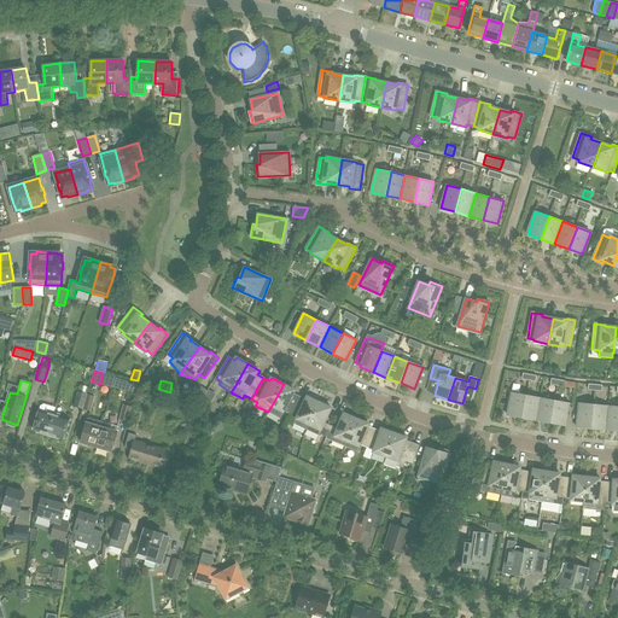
[(272,406),(268,412),(280,419),(284,412),(285,410),(291,413),(295,407),(299,396),(293,394),(296,390),(284,384),(272,406)]
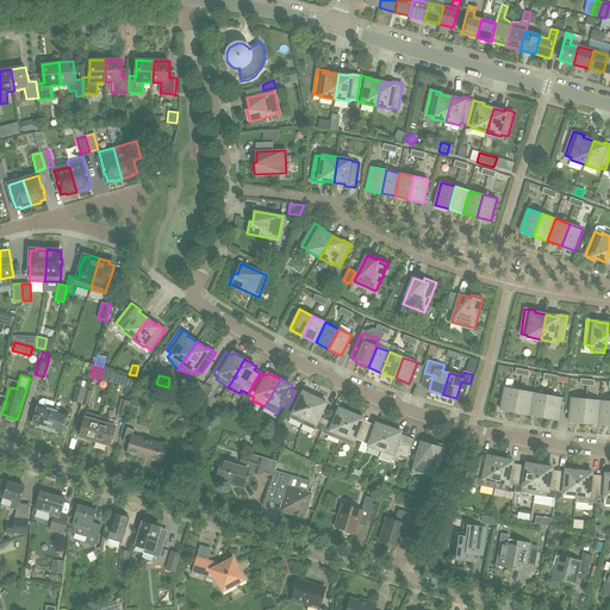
[(205,386),(197,380),(190,392),(198,397),(205,386)]
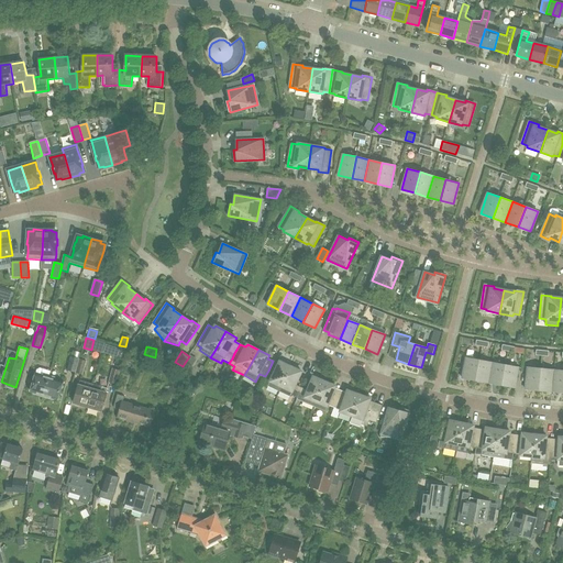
[(68,371),(76,373),(79,359),(80,354),(75,352),(74,357),(72,357),(68,371)]
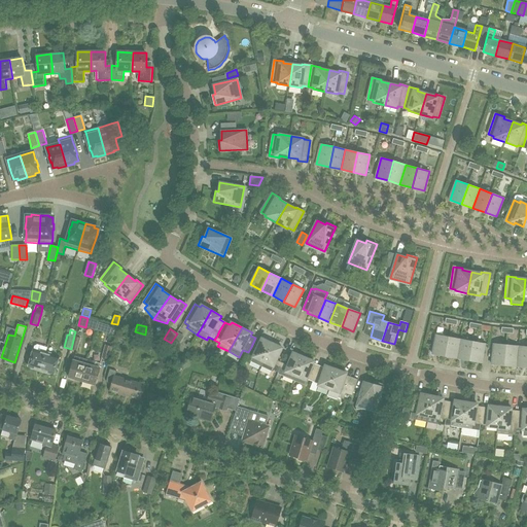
[(432,354),(445,356),(449,338),(436,335),(432,354)]
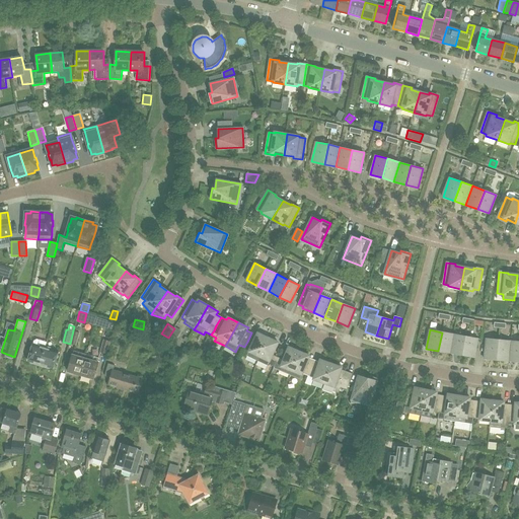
[(80,332),(73,330),(70,344),(76,346),(80,332)]
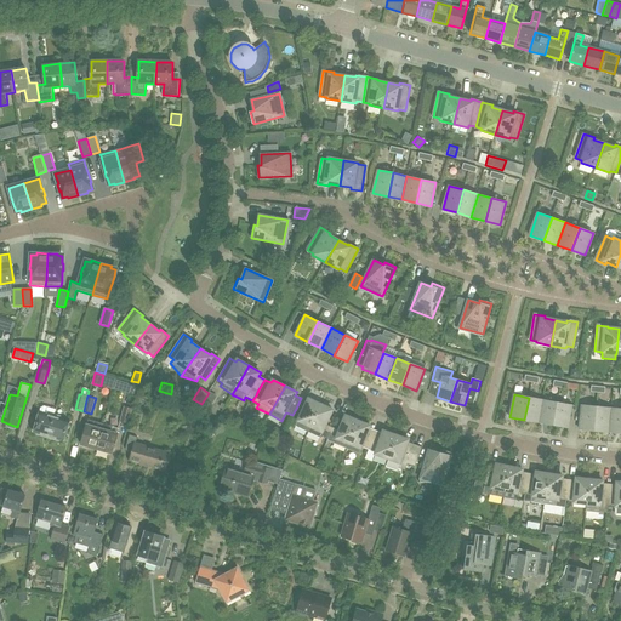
[(296,409),(292,415),(300,419),(298,420),(296,426),(308,432),(311,426),(322,404),(309,398),(302,412),(296,409)]
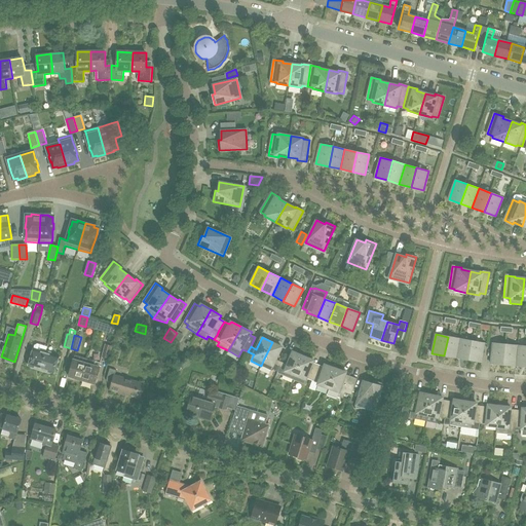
[(444,355),(456,358),(460,339),(448,337),(444,355)]
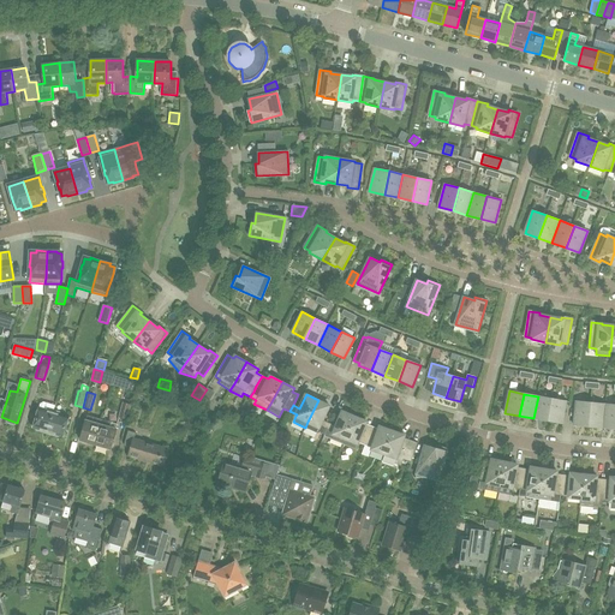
[(533,418),(548,422),(551,399),(538,396),(533,418)]
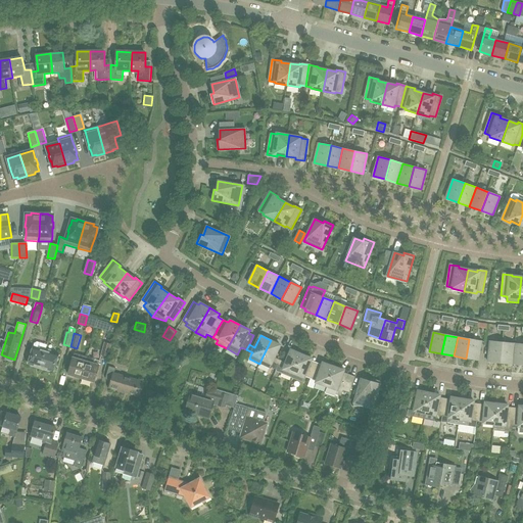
[(481,341),(469,339),(466,359),(478,361),(481,341)]
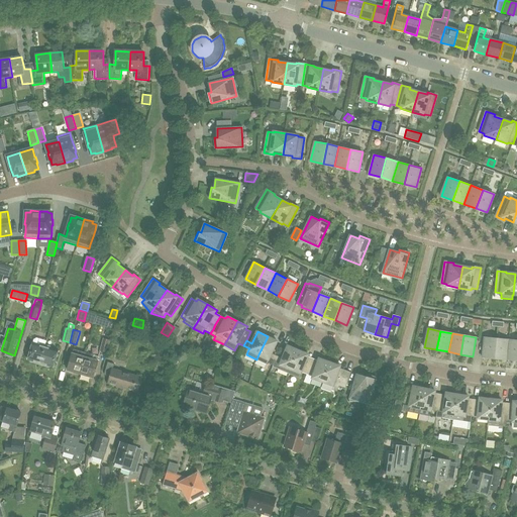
[(259,354),(256,359),(266,365),(267,363),(273,366),(275,360),(278,355),(272,352),(278,341),(268,336),(259,354)]
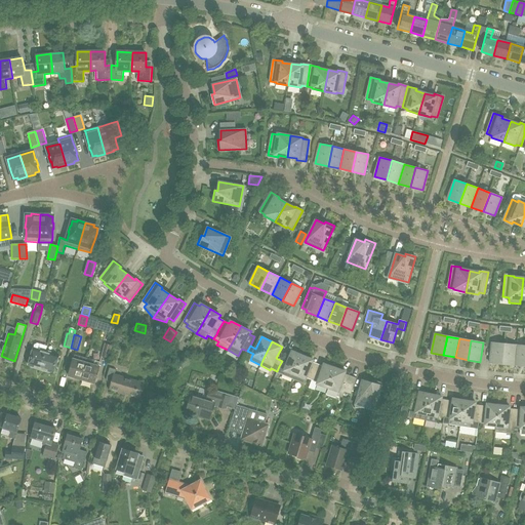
[(35,345),(34,348),(29,365),(40,368),(46,350),(48,346),(38,342),(35,345)]
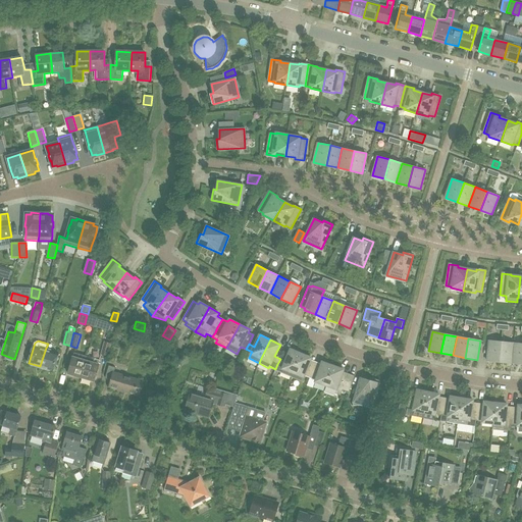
[(487,361),(500,362),(501,343),(488,341),(487,361)]
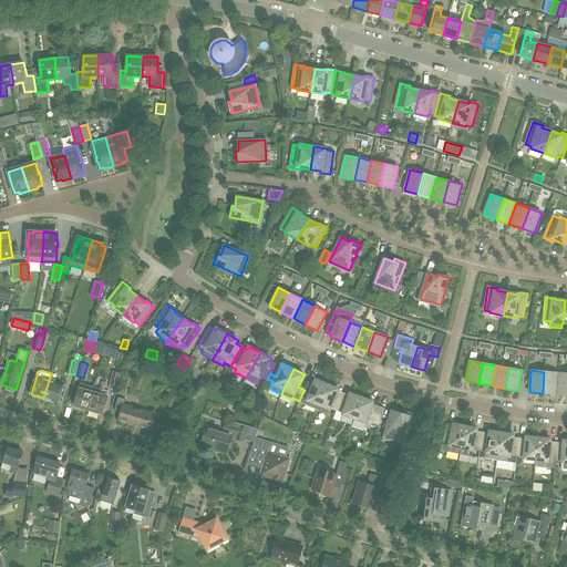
[(121,373),(114,371),(110,385),(117,388),(121,373)]
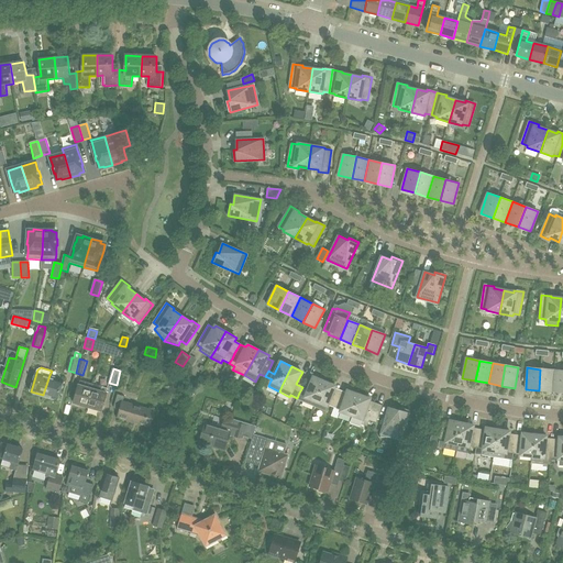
[(539,390),(552,392),(554,371),(540,370),(539,390)]
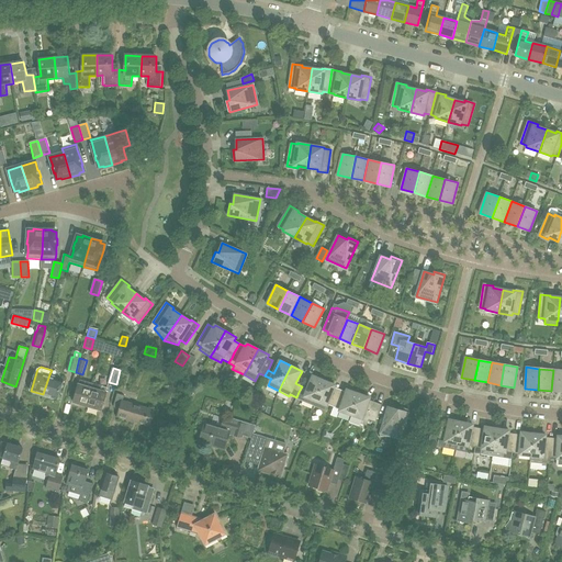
[(561,370),(553,370),(551,391),(561,392),(561,370)]
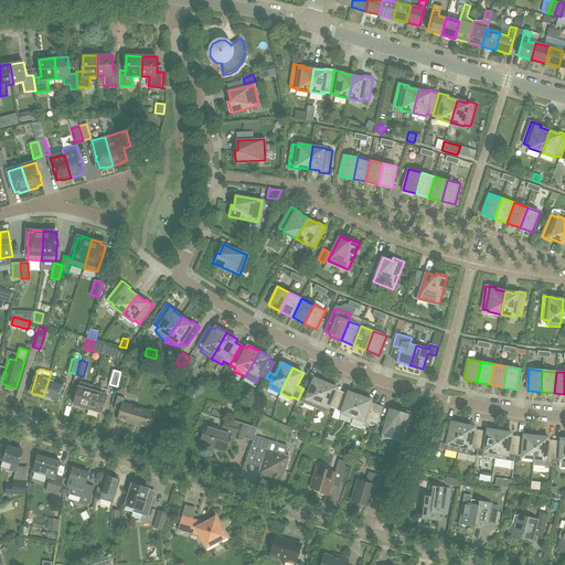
[(43,396),(57,401),(63,383),(55,381),(55,379),(50,376),(43,396)]
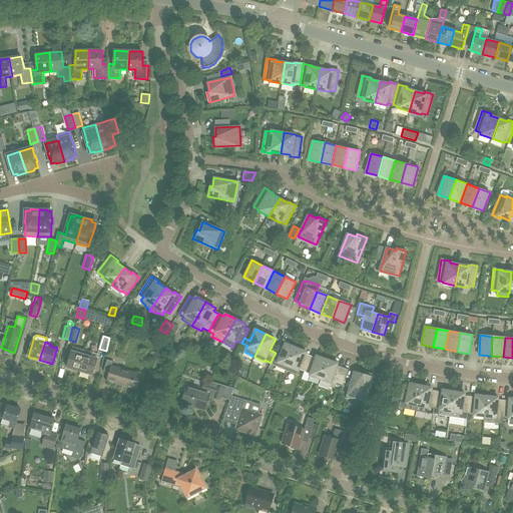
[(273,358),(271,363),(276,365),(276,366),(287,371),(289,366),(296,347),(286,343),(281,355),(276,353),(273,358)]
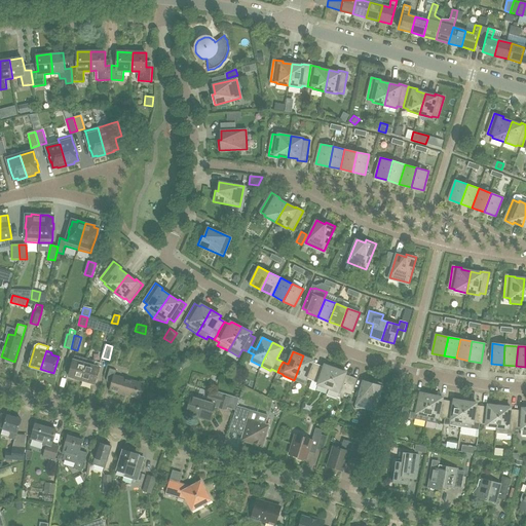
[(73,360),(69,377),(74,378),(74,379),(82,381),(86,364),(79,362),(80,357),(75,355),(74,360),(73,360)]
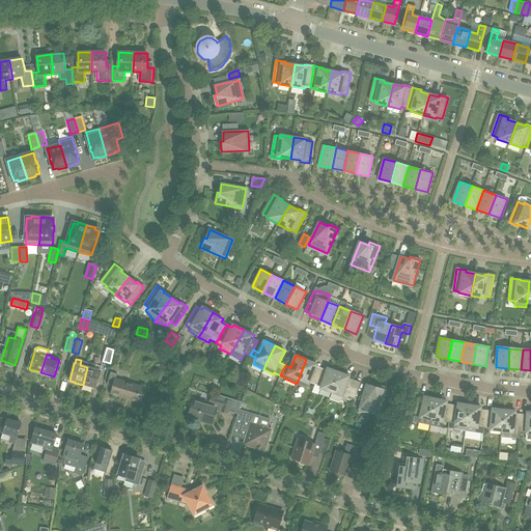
[(299,379),(297,384),(306,388),(308,383),(309,384),(310,382),(315,384),(317,379),(312,376),(317,364),(306,359),(299,379)]
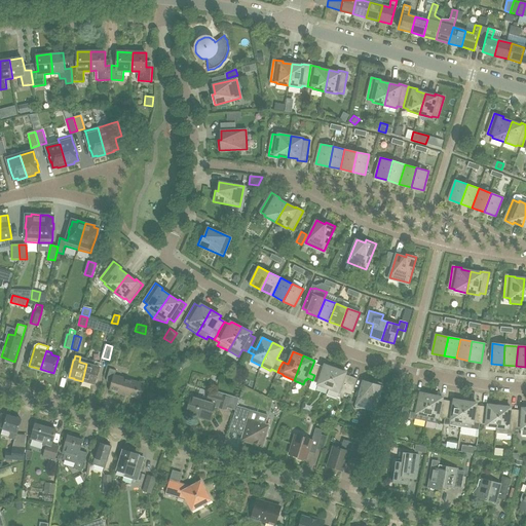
[(86,364),(82,381),(90,383),(90,382),(96,384),(100,368),(99,367),(101,363),(95,361),(94,366),(86,364)]
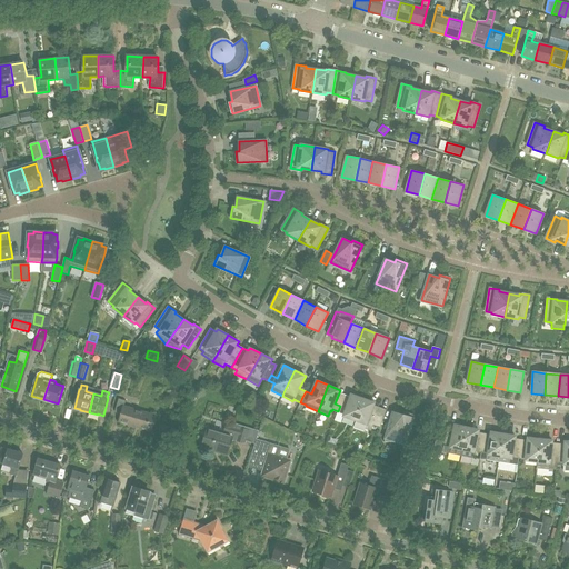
[(343,416),(356,420),(363,399),(351,395),(347,408),(340,406),(338,411),(345,415),(343,416)]
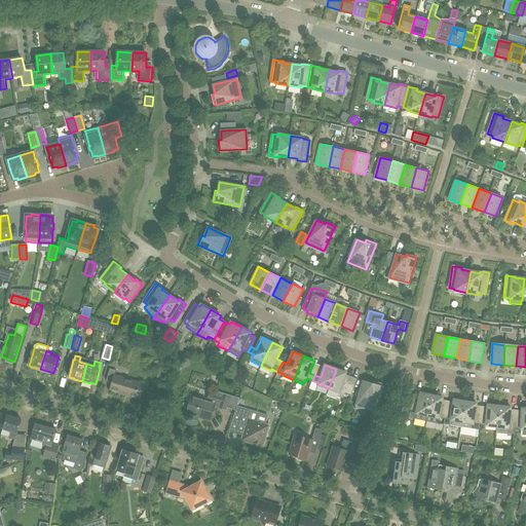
[(116,370),(110,369),(107,381),(112,382),(110,389),(141,399),(145,384),(114,375),(116,370)]
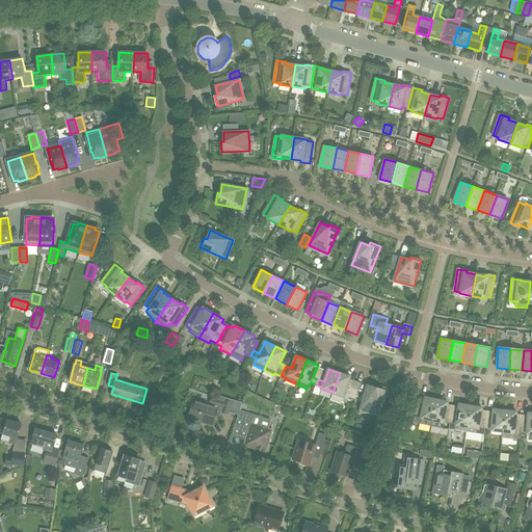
[(349,397),(355,381),(349,379),(350,376),(340,373),(333,393),(343,397),(342,401),(347,403),(349,397)]
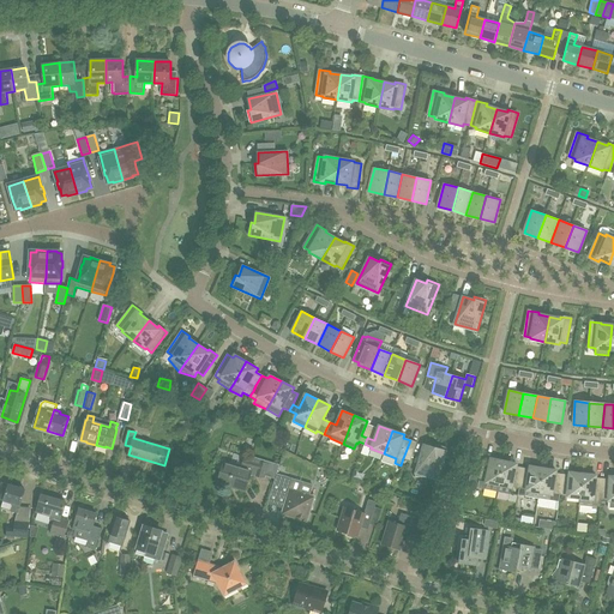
[(417,443),(410,440),(403,458),(410,461),(417,443)]
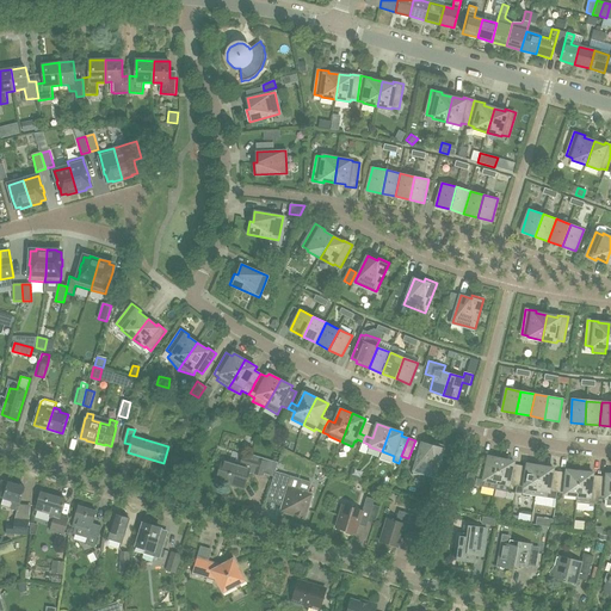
[(414,471),(413,475),(414,474),(429,475),(430,474),(437,476),(437,474),(445,445),(433,442),(432,445),(423,443),(414,471)]
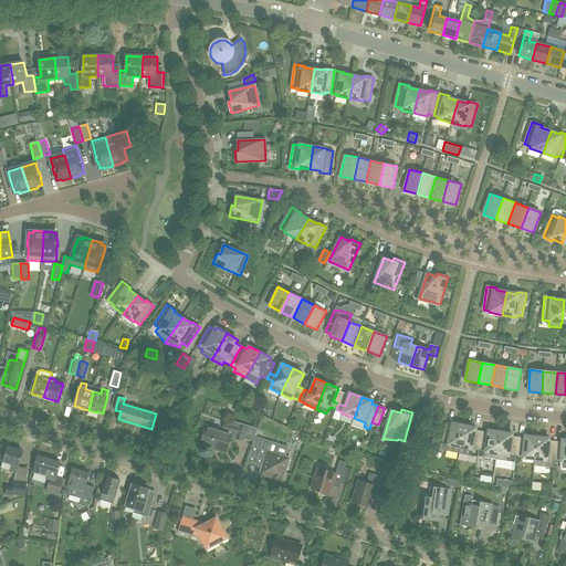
[(207,426),(201,443),(217,448),(217,450),(227,452),(231,437),(242,440),(243,438),(250,440),(253,428),(234,421),(233,426),(224,423),(222,431),(207,426)]
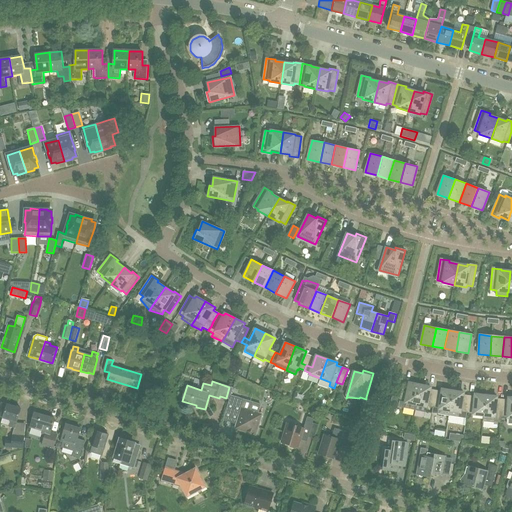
[(415,410),(416,405),(420,385),(409,382),(409,385),(403,384),(398,407),(415,410)]
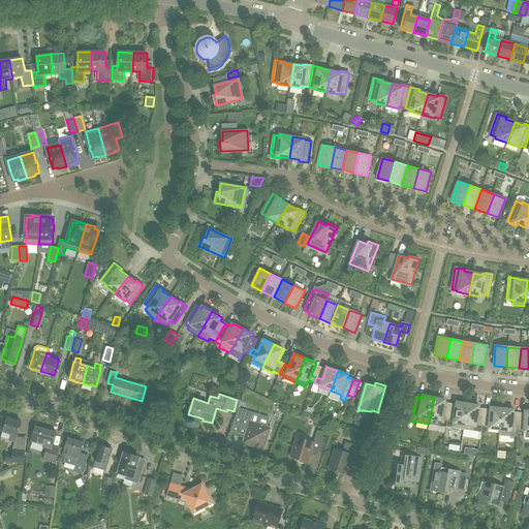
[(441,419),(447,421),(450,404),(444,403),(445,400),(434,398),(430,418),(429,424),(439,426),(440,421),(441,421),(441,419)]
